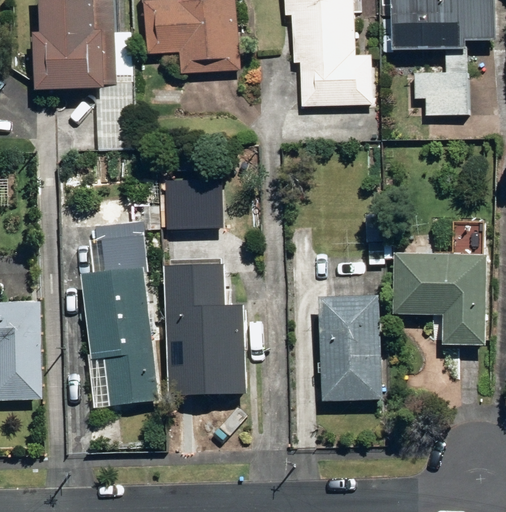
[(130,31),(114,31),(114,0),(45,0),(45,32),(31,32),(31,52),(43,52),(43,86),(114,86),(114,71),(130,71),(130,31)]
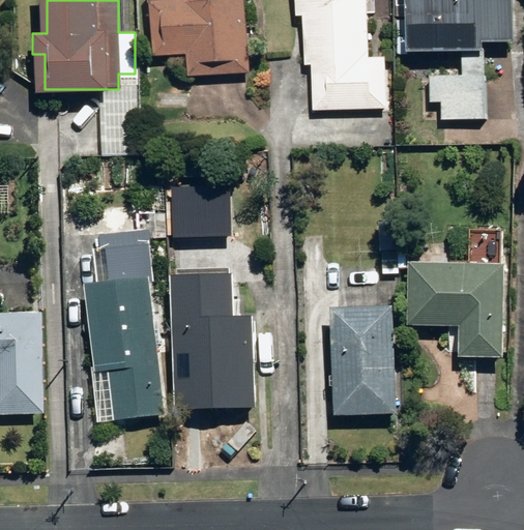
[(150,0),(152,55),(186,54),(187,76),(248,75),(246,0),(150,0)]
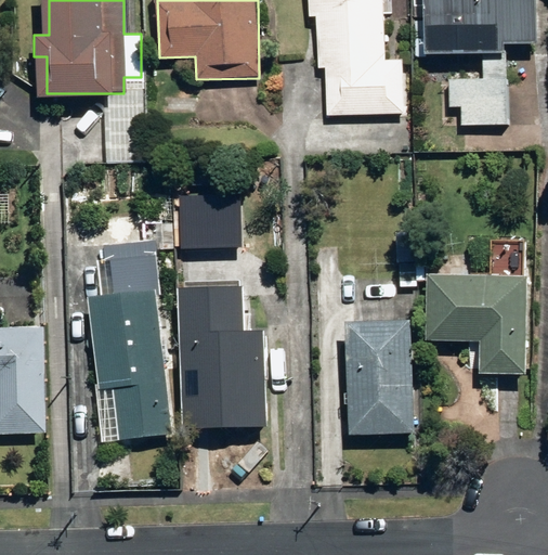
[(307,0),(307,15),(317,16),(316,68),(325,68),(324,114),(401,116),(402,59),(380,57),(381,0),(307,0)]
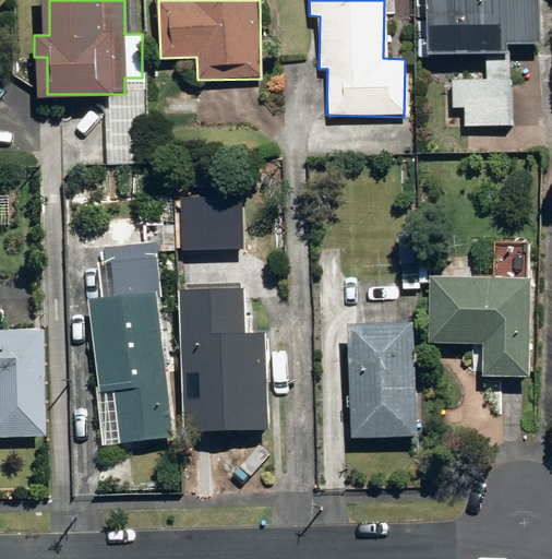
[(414,0),(414,55),(486,55),(486,76),(453,76),(453,105),(463,105),(463,125),(511,125),(511,45),(532,45),(532,52),(542,52),(542,0),(414,0)]
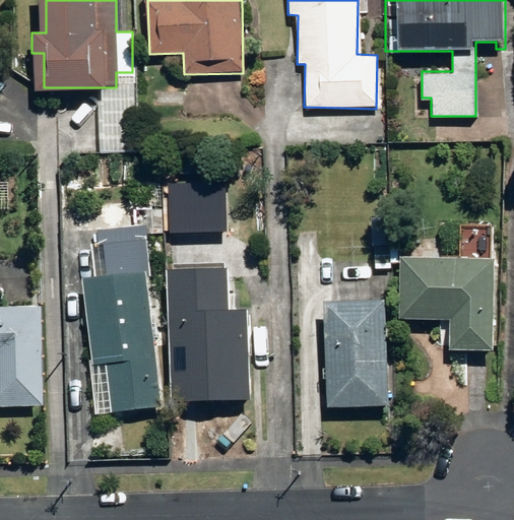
[(196,194),(170,194),(170,233),(197,233),(196,194)]
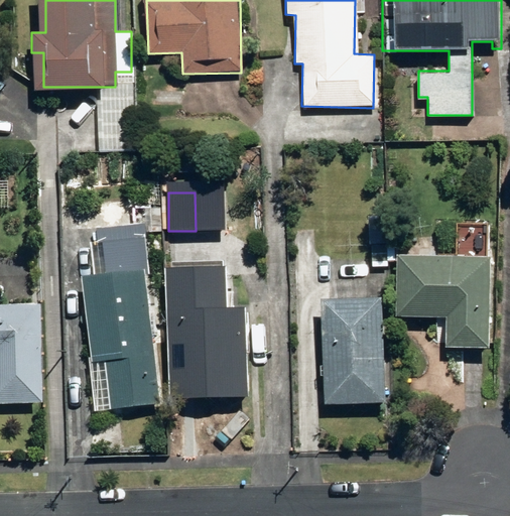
[(384,266),(384,259),(395,259),(395,238),(384,238),(384,215),(370,215),(370,266),(384,266)]
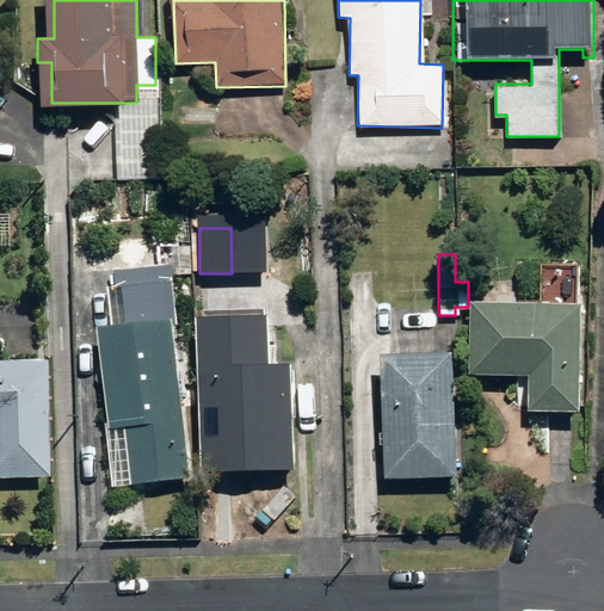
[(111,483),(128,482),(190,475),(168,278),(106,285),(111,326),(94,328),(111,483)]
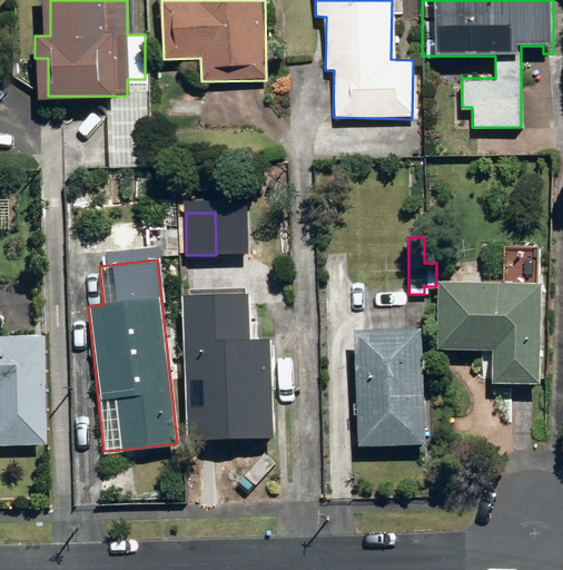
[(443,350),(482,351),(481,380),(542,382),(545,284),(489,282),(446,281),(443,350)]
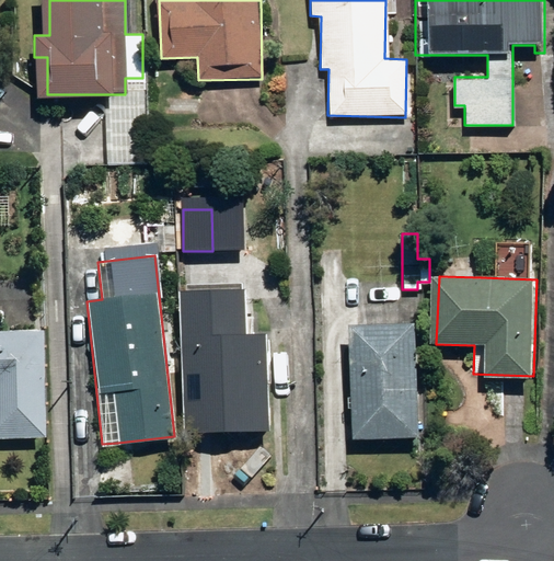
[(270,332),(251,332),(251,285),(188,284),(187,431),(246,431),(270,431),(270,332)]
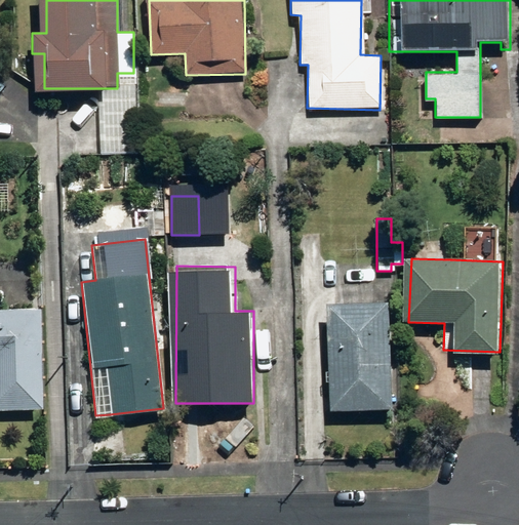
[(395,411),(395,301),(333,301),(333,411),(395,411)]
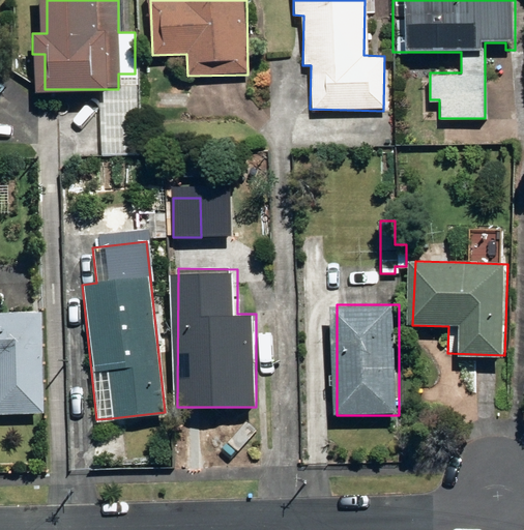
[(0,413),(36,414),(37,370),(37,315),(0,314),(0,413)]
